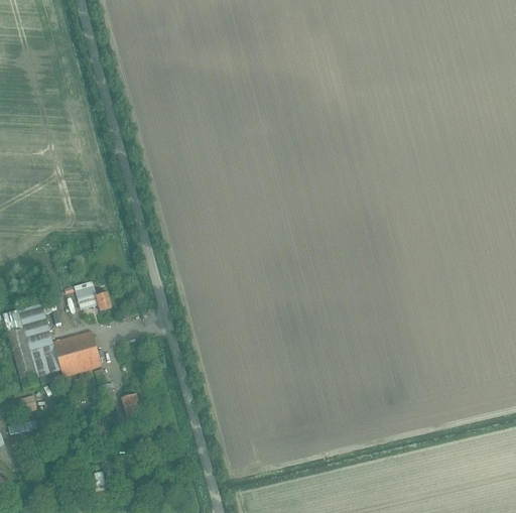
[(93,279),(74,285),(80,308),(97,303),(99,309),(111,306),(107,291),(97,294),(93,279)]
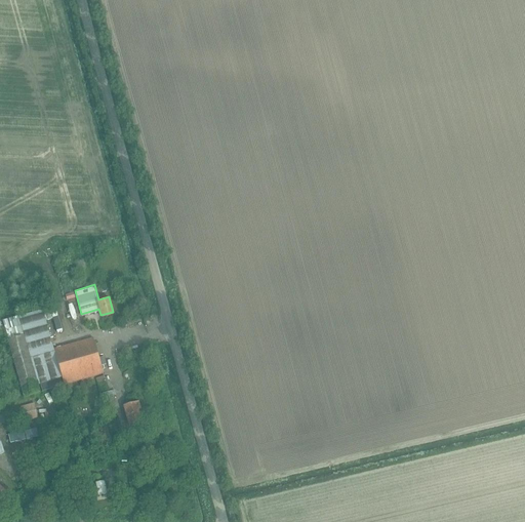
[(41,309),(3,320),(8,338),(26,399),(43,394),(41,390),(64,383),(103,371),(92,336),(53,348),(52,348),(44,318),(53,316),(57,330),(63,329),(55,306),(50,307),(51,310),(42,312),(41,309)]
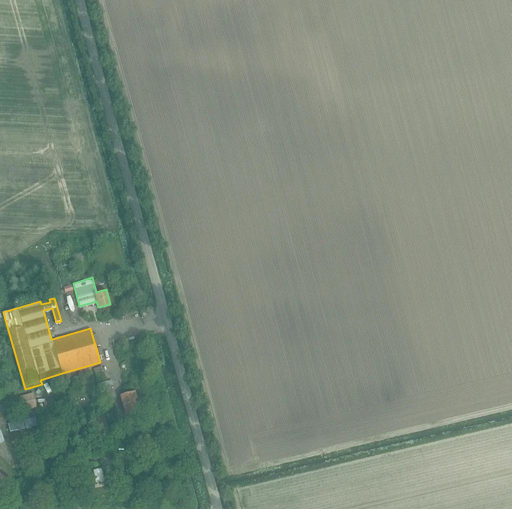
[(105,377),(102,364),(93,366),(97,379),(105,377)]
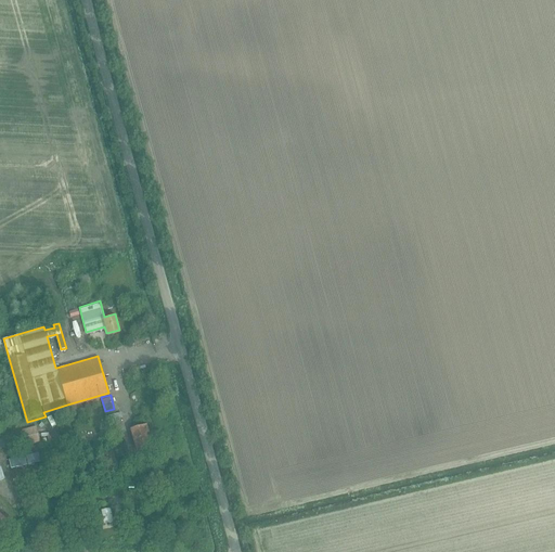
[(130,427),(137,448),(150,445),(146,432),(150,432),(146,422),(130,427)]
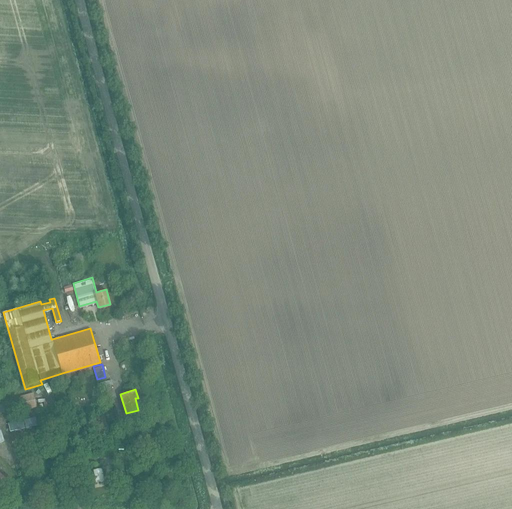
[(37,405),(33,390),(20,394),(24,409),(37,405)]
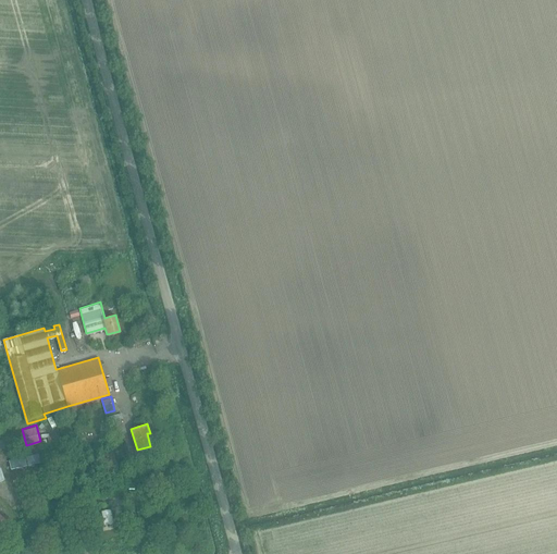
[(38,454),(9,460),(11,470),(40,463),(38,454)]
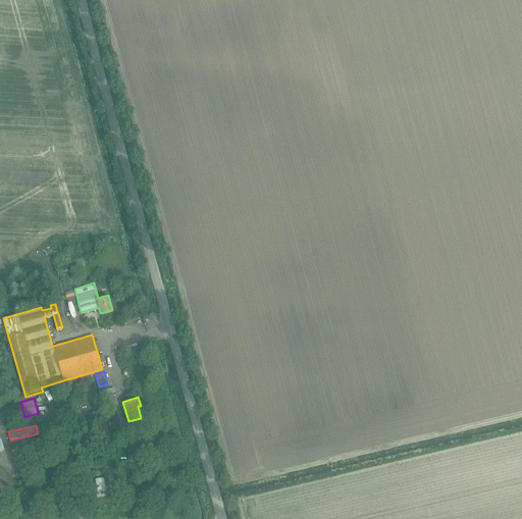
[(95,478),(97,491),(106,490),(104,477),(95,478)]
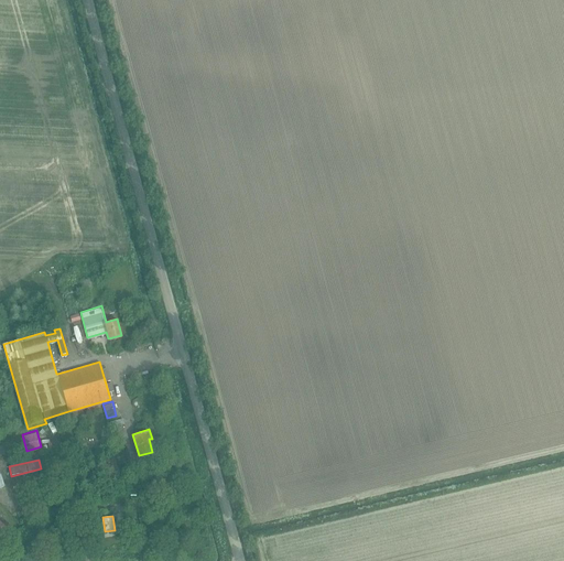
[(0,517),(0,532),(1,535),(9,526),(0,517)]
